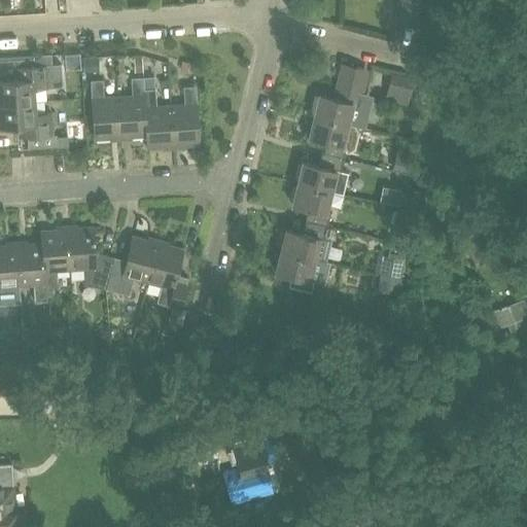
[(395,0),(395,24),(420,24),(419,0),(395,0)]
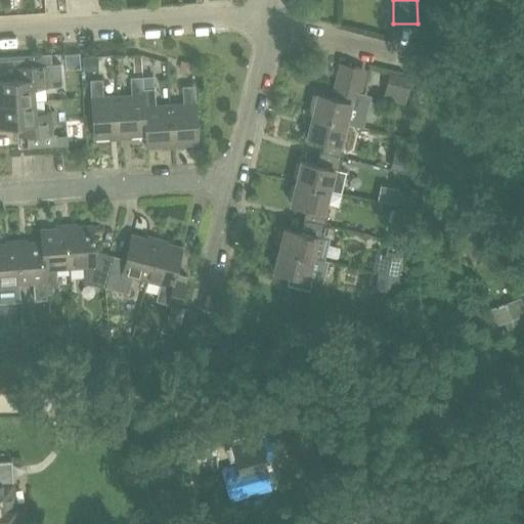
[(25,78),(0,79),(0,101),(36,99),(35,87),(62,86),(61,63),(51,63),(51,53),(33,54),(33,56),(23,57),(25,78)]
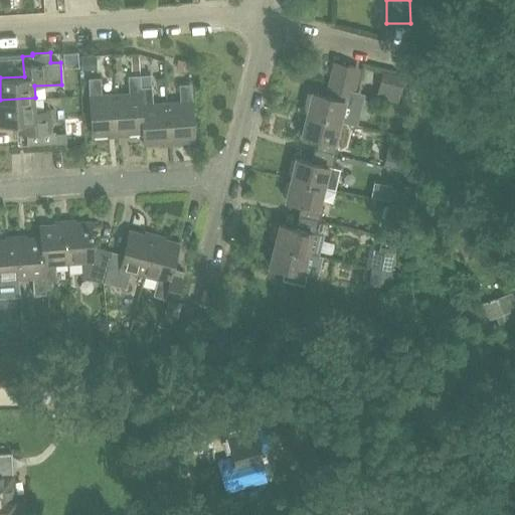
[(81,69),(94,68),(93,55),(81,56),(81,69)]
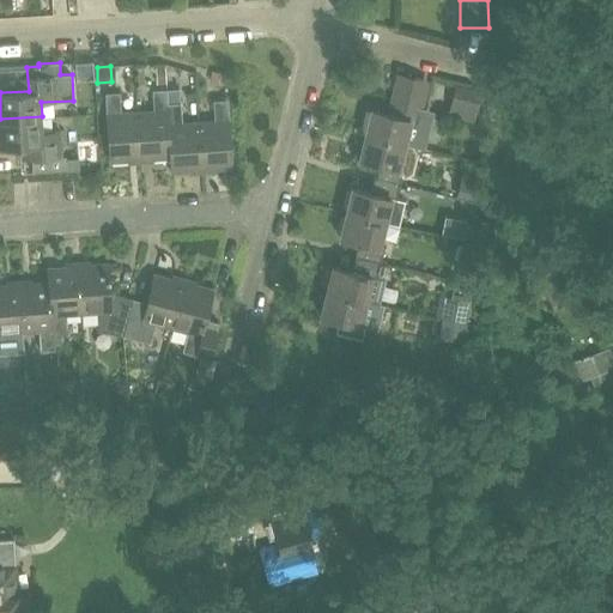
[(155,68),(156,83),(165,82),(164,67),(155,68)]
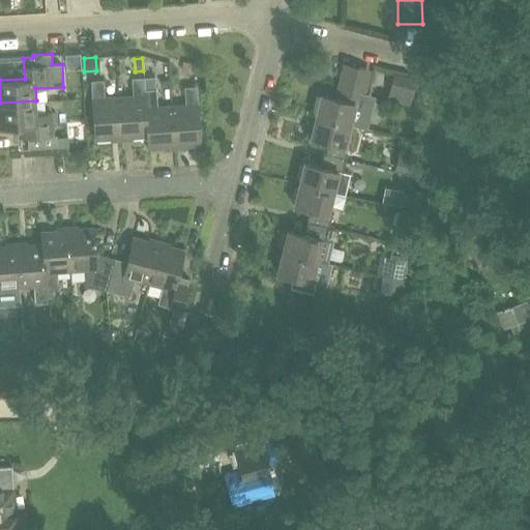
[(182,70),(196,72),(197,62),(184,60),(182,70)]
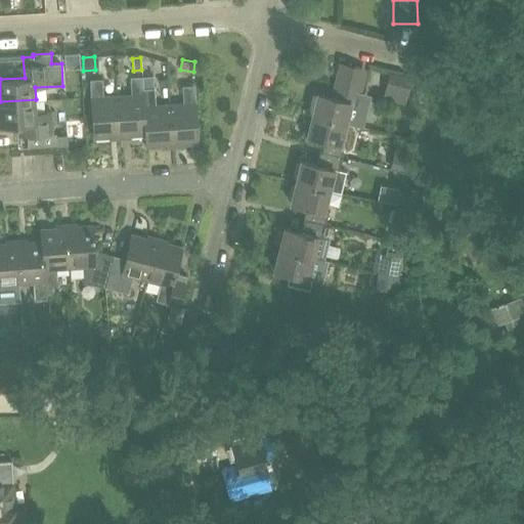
[(318,93),(313,114),(347,122),(361,126),(366,105),(356,103),(364,69),(338,61),(329,95),(318,93)]
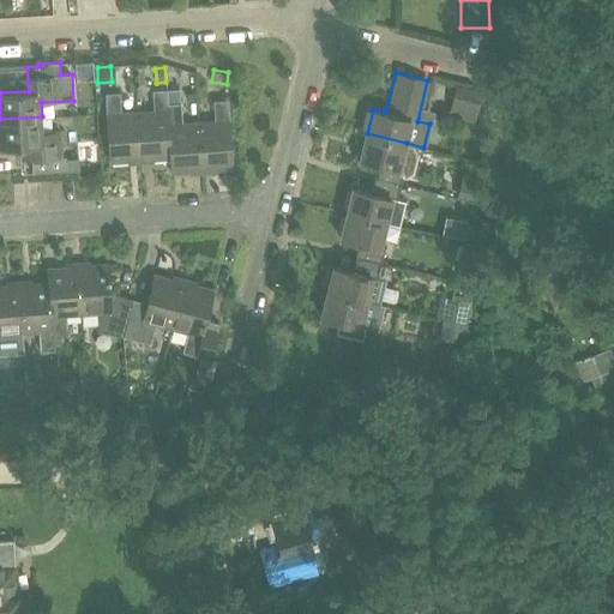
[(451,102),(479,108),(482,91),(455,84),(451,102)]
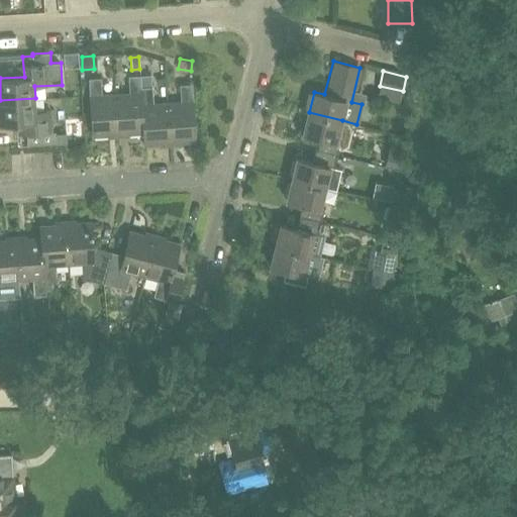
[(144,132),(145,144),(171,142),(169,102),(154,103),(152,74),(141,75),(145,132),(144,132)]
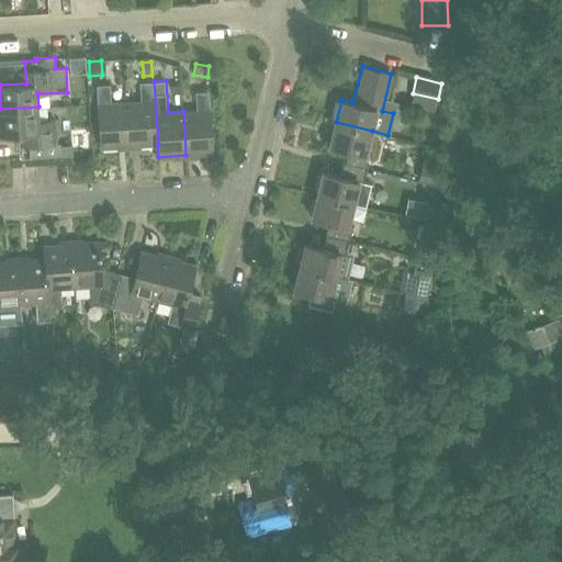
[(131,146),(157,144),(158,144),(154,81),(141,82),(143,101),(127,102),(131,146)]
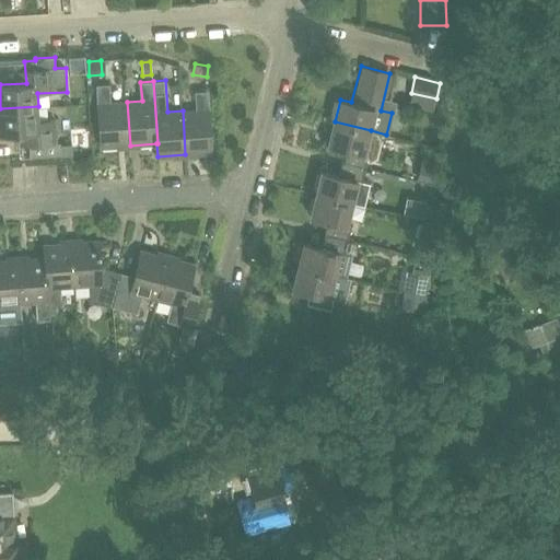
[(102,147),(130,146),(127,102),(112,103),(111,84),(97,85),(98,103),(102,147)]
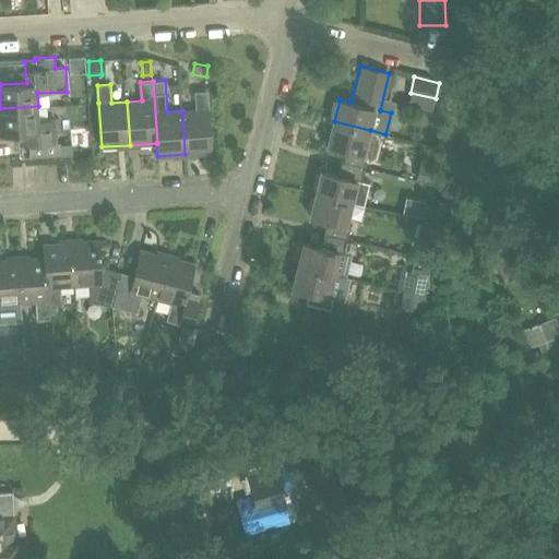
[(182,110),(185,154),(213,152),(210,108),(209,91),(195,92),(198,109),(182,110)]
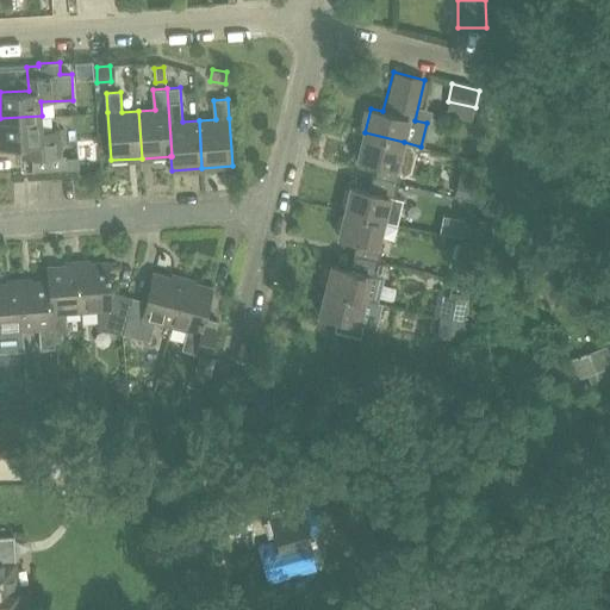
[(53,114),(53,130),(69,129),(68,113),(53,114)]
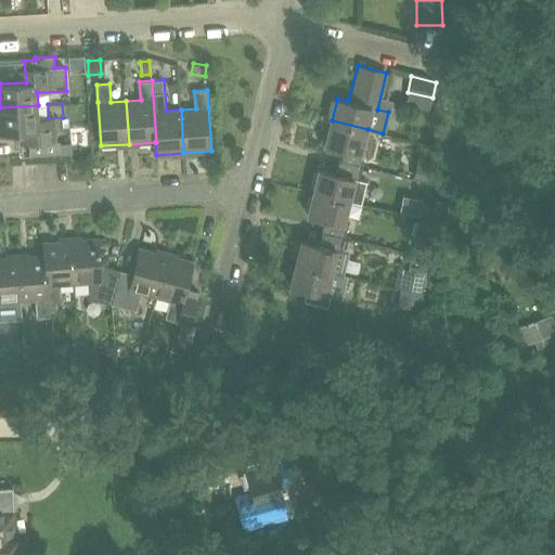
[(29,143),(30,155),(74,153),(74,145),(69,143),(61,143),(61,141),(56,141),(55,118),(38,119),(38,105),(0,107),(0,132),(29,130),(29,143)]
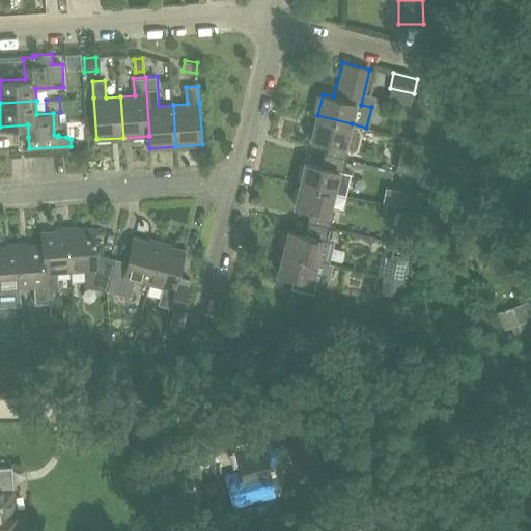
[(327,151),(348,157),(348,154),(351,154),(356,150),(360,133),(357,126),(352,123),(317,115),(312,137),(329,140),(327,151)]
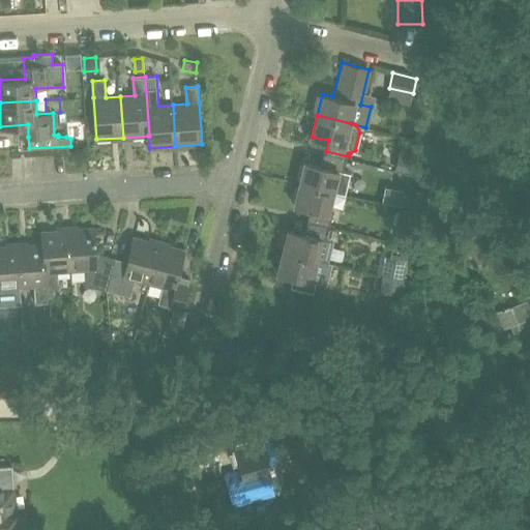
[(395,168),(410,172),(412,158),(399,154),(395,168)]
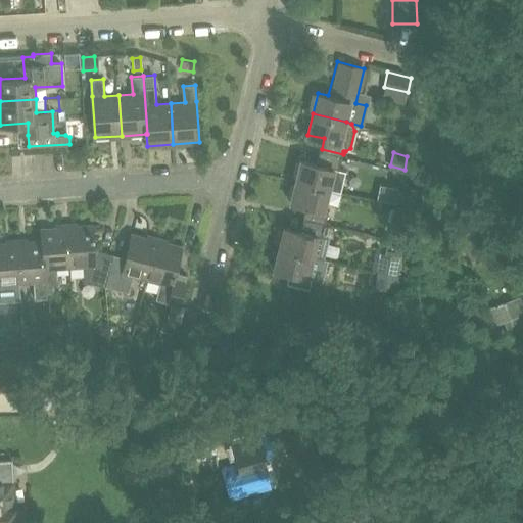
[(296,180),(330,188),(339,190),(344,171),(339,170),(342,158),(321,153),(318,163),(301,159),(296,180)]
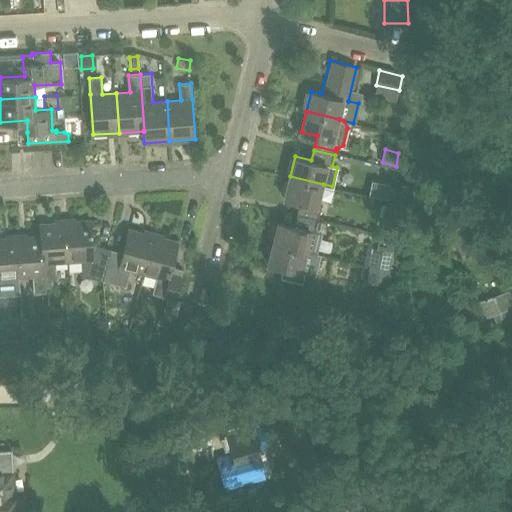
[(299,211),(320,217),(322,206),(318,205),(323,184),(290,176),(285,197),(301,201),(299,211)]
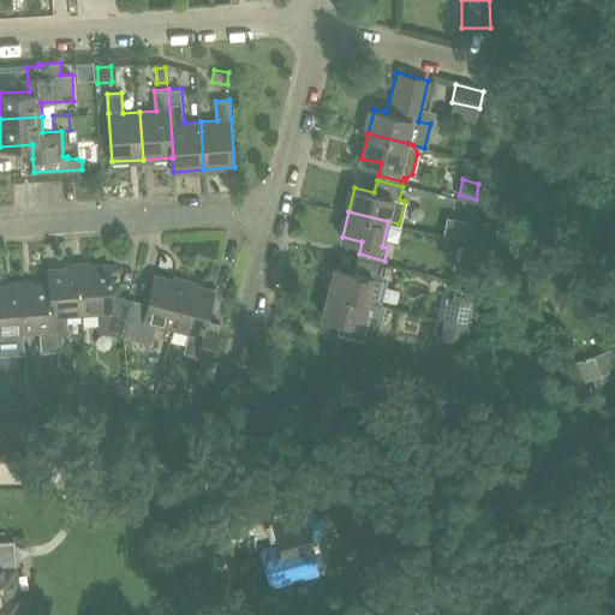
[(443,233),(465,237),(469,220),(447,216),(443,233)]
